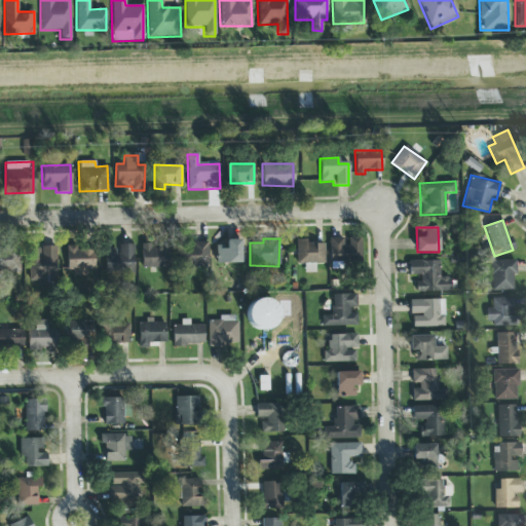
[(328,238),(329,262),(360,262),(360,238),(344,238),(328,238)]
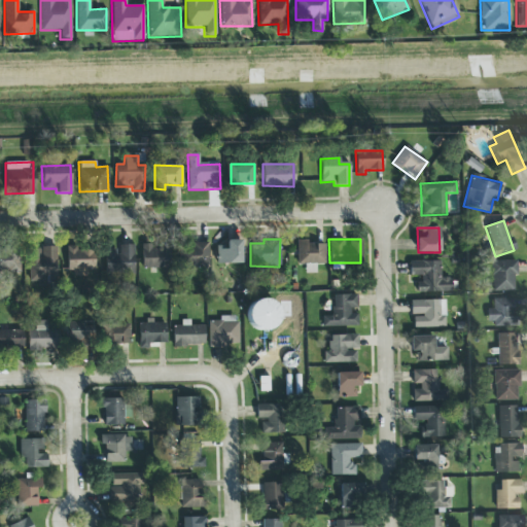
[(296,267),(311,267),(311,265),(324,265),(323,244),(305,244),(305,240),(296,240),(296,267)]
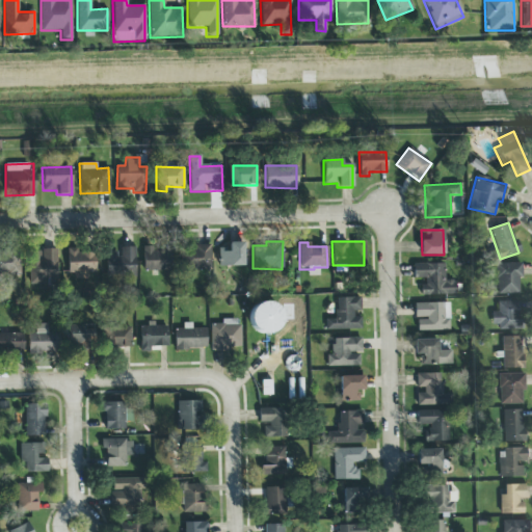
[(242,243),(227,243),(227,247),(218,247),(218,266),(242,266),(242,243)]
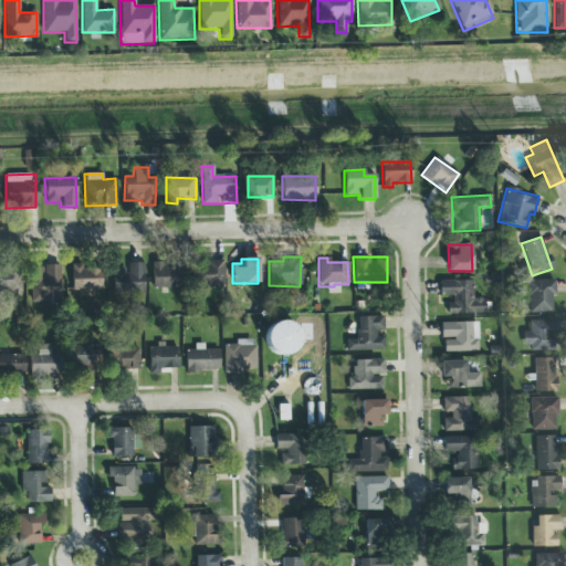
[(223,287),(222,261),(197,261),(197,287),(223,287)]
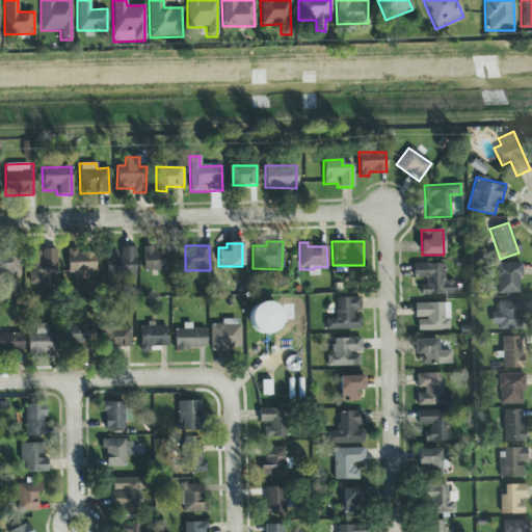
[(170,250),(153,251),(153,246),(142,247),(142,271),(170,270),(170,250)]
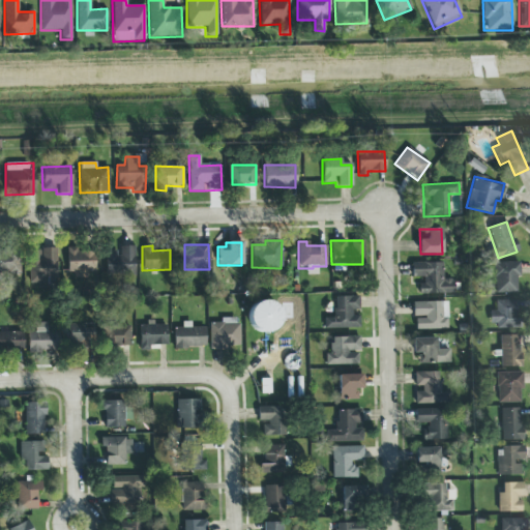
[(135,246),(118,246),(118,251),(106,251),(105,275),(134,276),(135,246)]
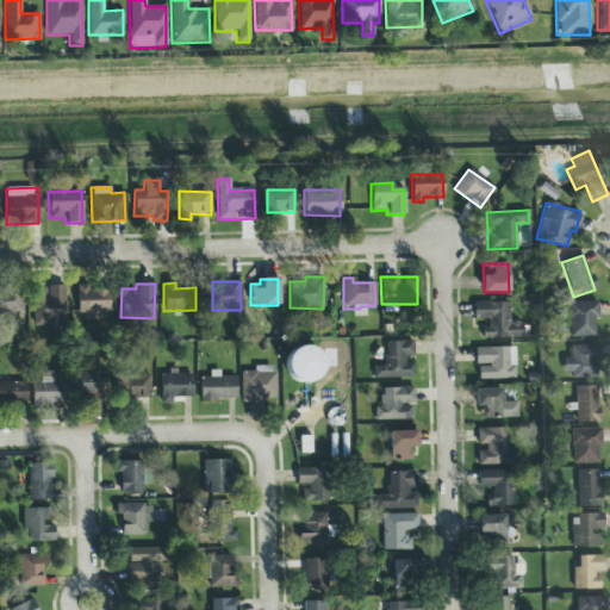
[(110,318),(109,285),(76,286),(78,318),(110,318)]
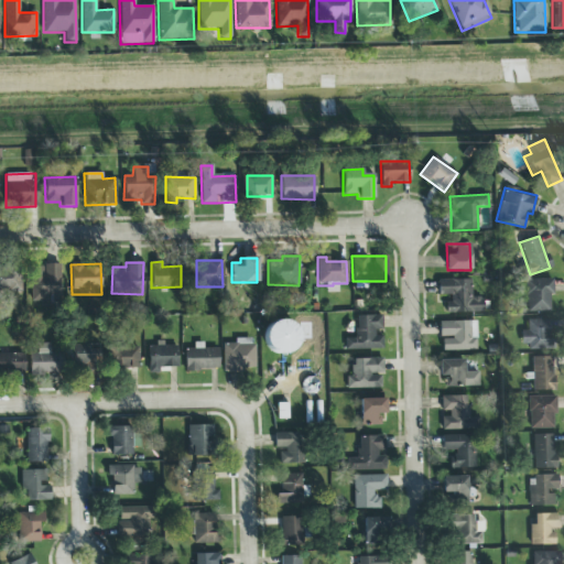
[(61,297),(60,264),(33,266),(33,302),(41,302),(41,307),(52,306),(52,297),(61,297)]
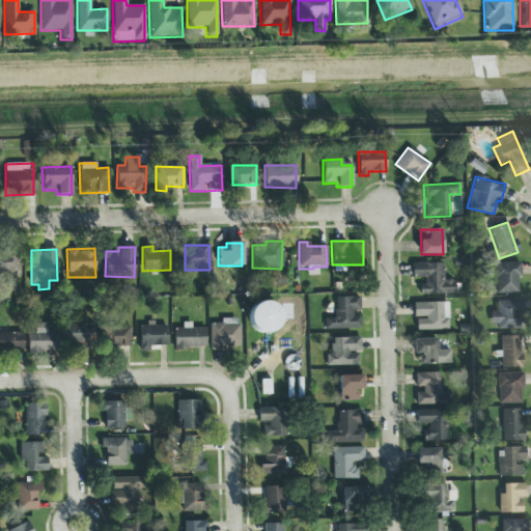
[(0,275),(19,275),(20,250),(0,250),(0,275)]
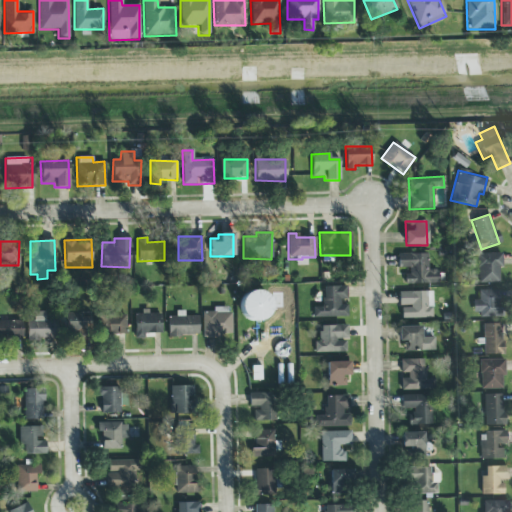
[(427,253),(397,254),(397,268),(406,268),(406,284),(438,283),(438,270),(428,270),(427,253)]
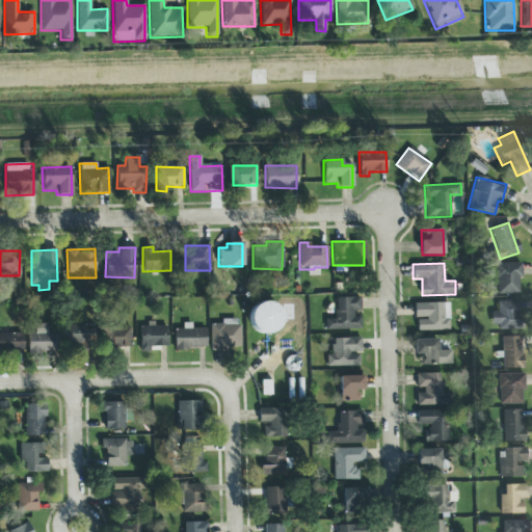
[(496,294),(520,294),(519,263),(496,264),(496,294)]
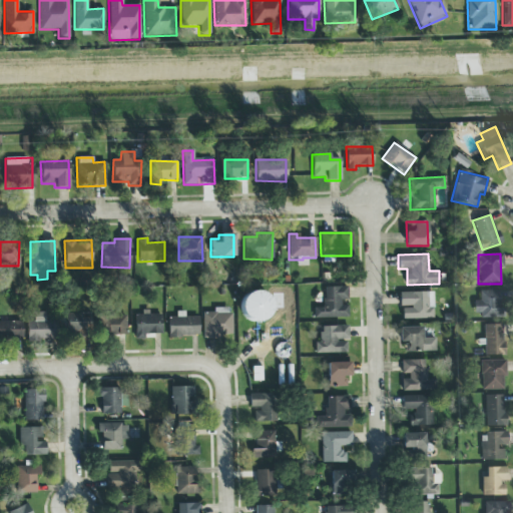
[(314,319),(348,317),(347,287),(323,288),(324,308),(314,308),(314,319)]
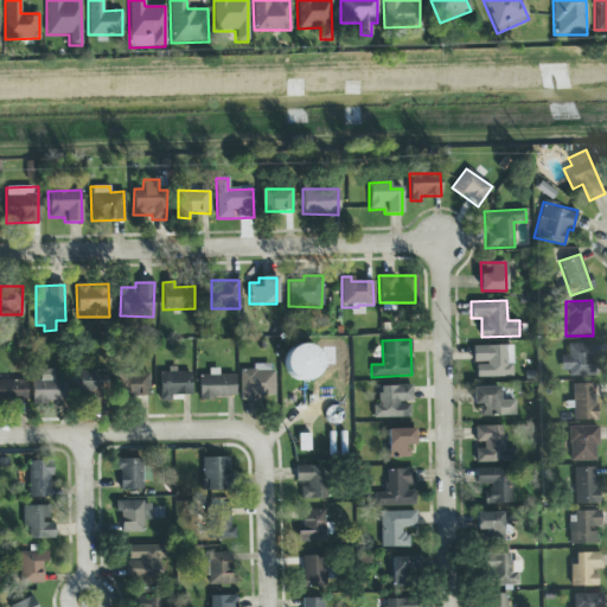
[(560,375),(594,375),(595,366),(589,365),(590,344),(567,344),(567,356),(561,356),(560,375)]
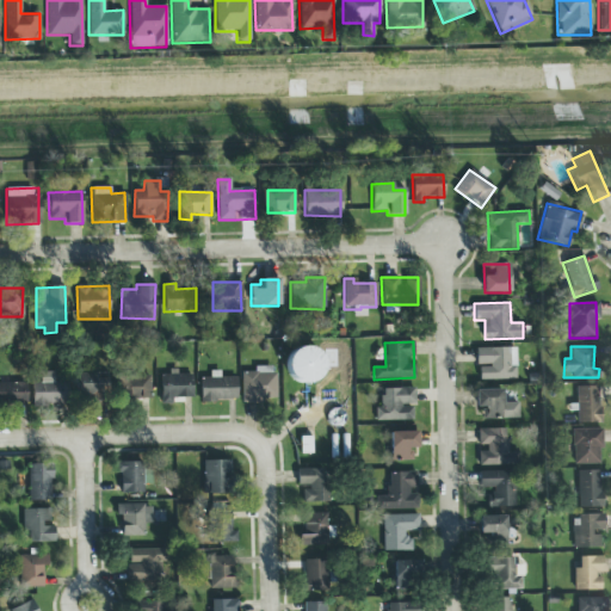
[(516,380),(516,347),(475,349),(475,364),(479,364),(479,380),(516,380)]
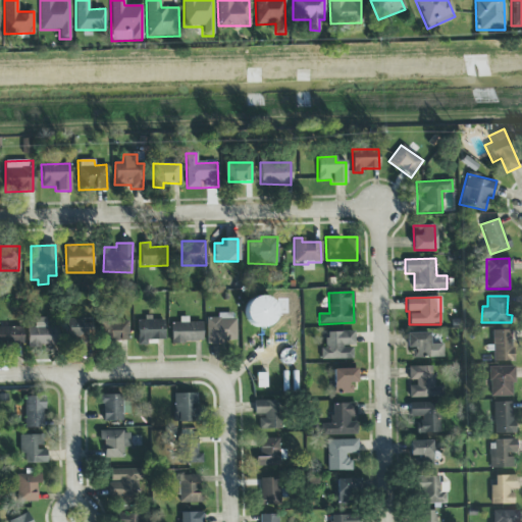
[(267,300),(262,298),(257,298),(252,301),(248,304),(245,309),(245,314),(246,319),(249,324),(252,327),(257,329),(262,329),(266,328),(271,325),(274,321),(275,317),(276,312),(274,307),(271,303),(267,300)]
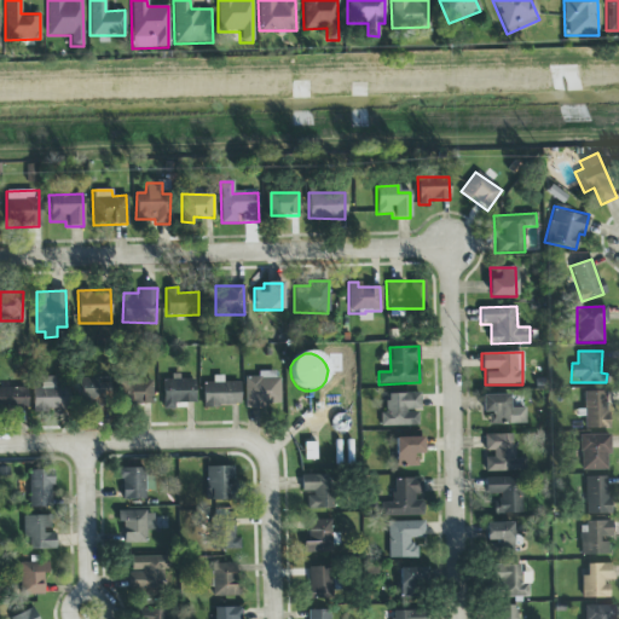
[(243,377),(244,408),(278,408),(277,371),(256,372),(256,376),(243,377)]
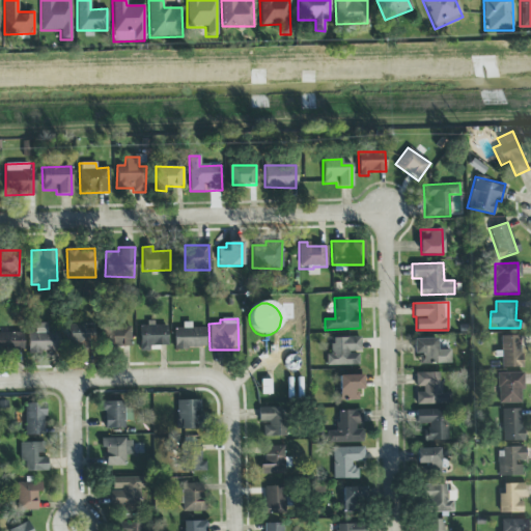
[(204,328),(191,328),(191,323),(182,324),(183,329),(173,329),(173,348),(205,347),(204,328)]
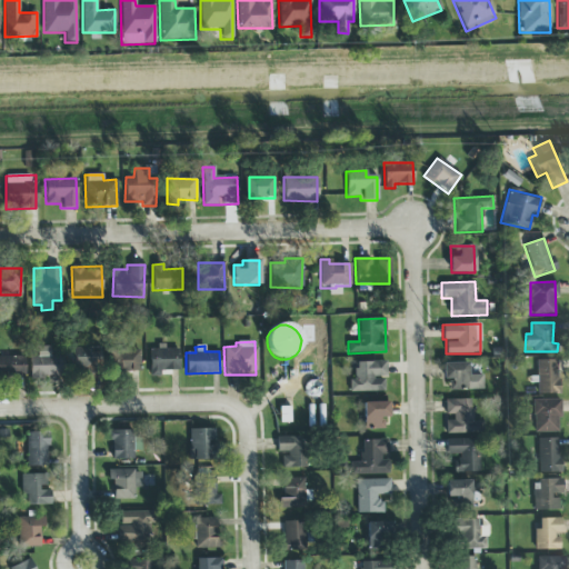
[(29,357),(30,378),(62,377),(61,357),(50,357),(50,347),(37,347),(38,357),(29,357)]
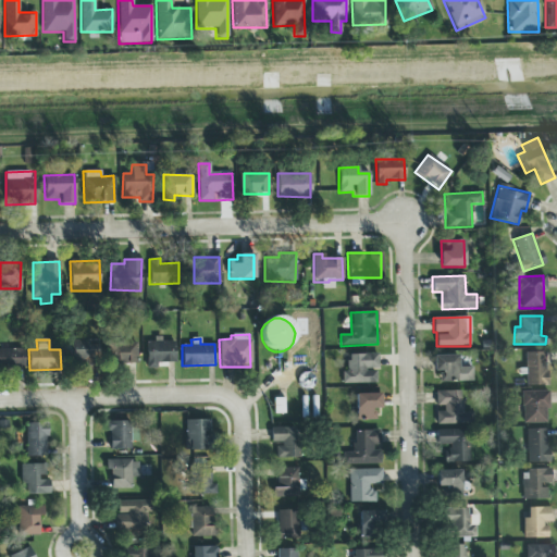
[(174,339),(153,341),(153,342),(146,342),(146,369),(157,369),(157,363),(174,363),(174,339)]
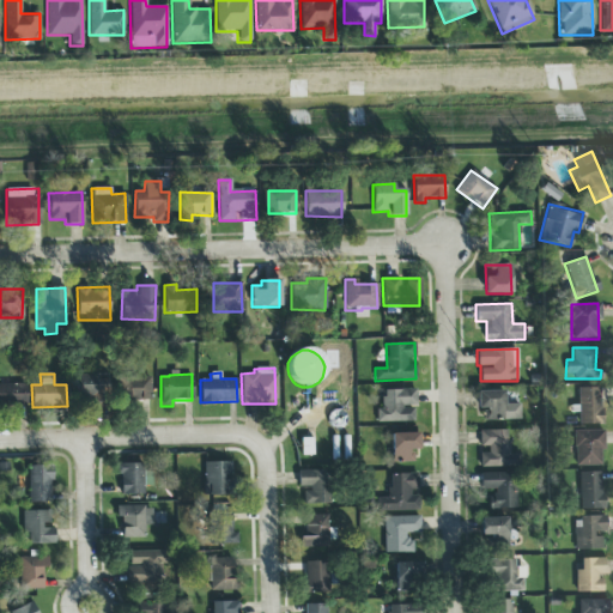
[(108,376),(76,377),(77,400),(109,399),(108,376)]
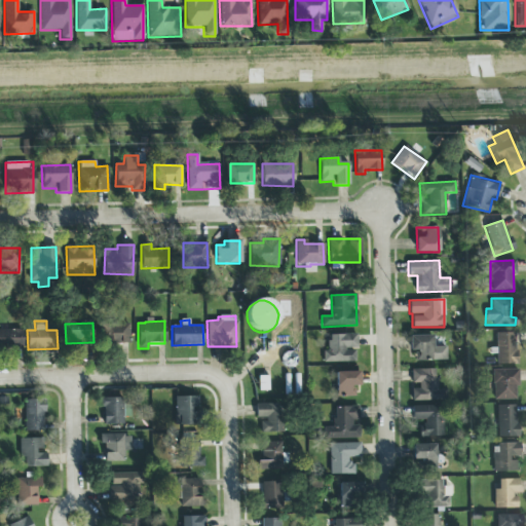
[(128,324),(102,324),(102,343),(128,344),(128,324)]
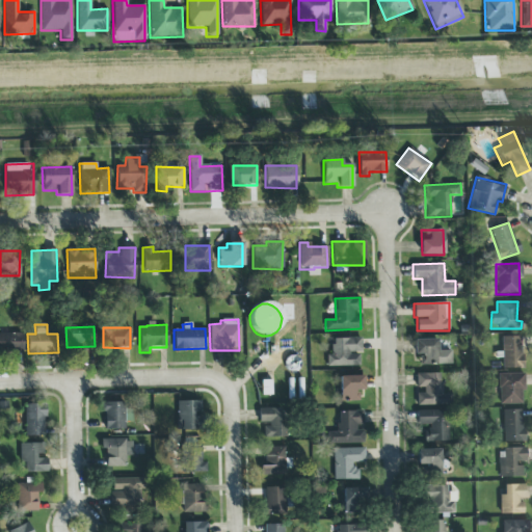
[(23,334),(0,334),(0,352),(23,352),(23,334)]
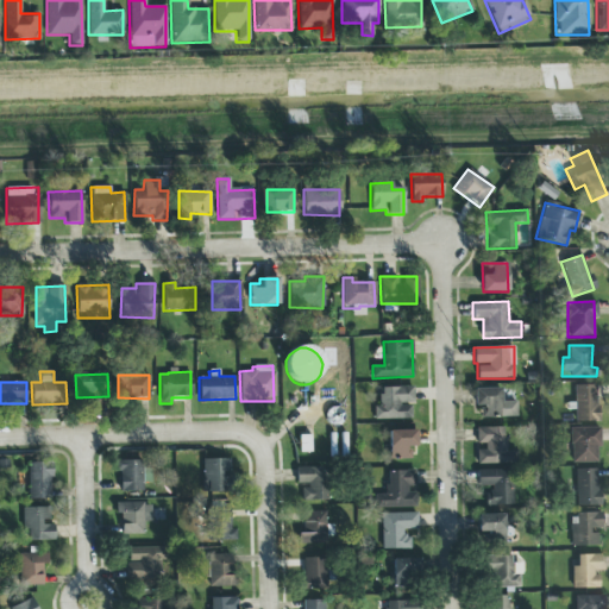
[(575,422),(597,421),(596,385),(573,385),(575,422)]
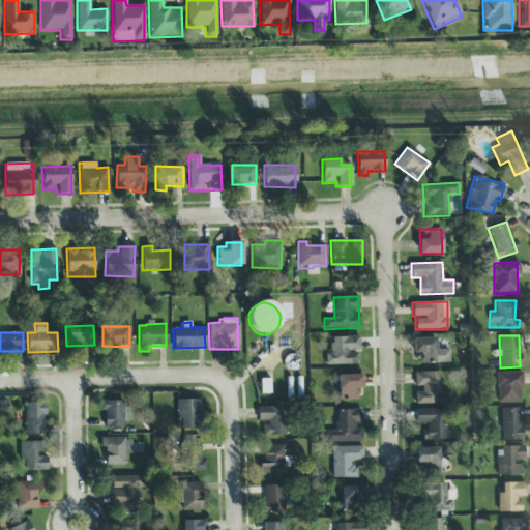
[(358,336),(330,336),(330,353),(325,353),(325,364),(358,365),(358,336)]
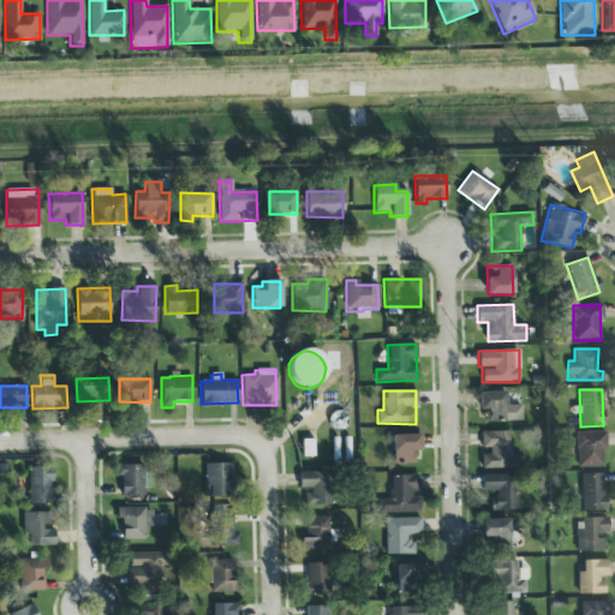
[(521,405),(506,405),(505,393),(478,393),(478,411),(484,411),(484,422),(521,422),(521,405)]
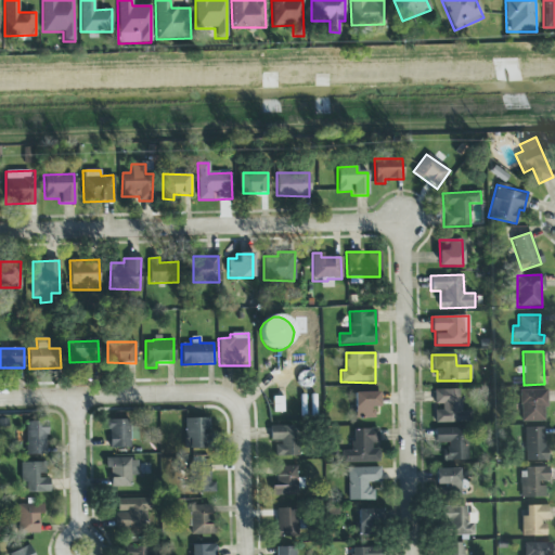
[(460,390),(434,389),(434,403),(442,403),(442,411),(434,411),(434,423),(470,423),(472,411),(460,410),(460,390)]
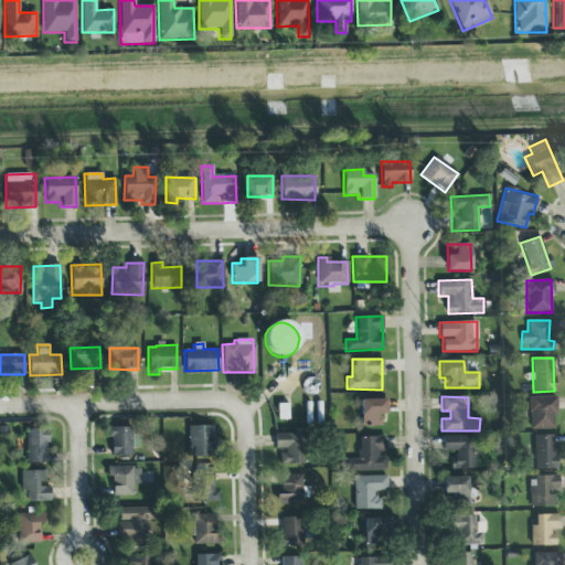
[(530,397),(530,429),(555,429),(555,396),(530,397)]
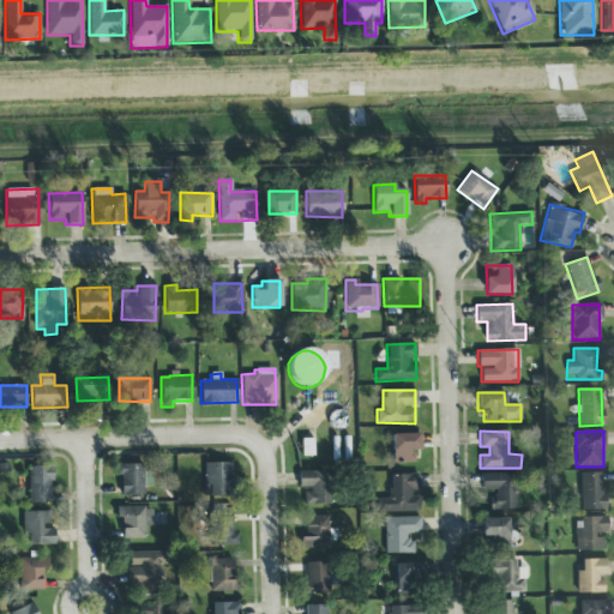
[(419,450),(419,434),(391,434),(392,464),(413,463),(413,450),(419,450)]
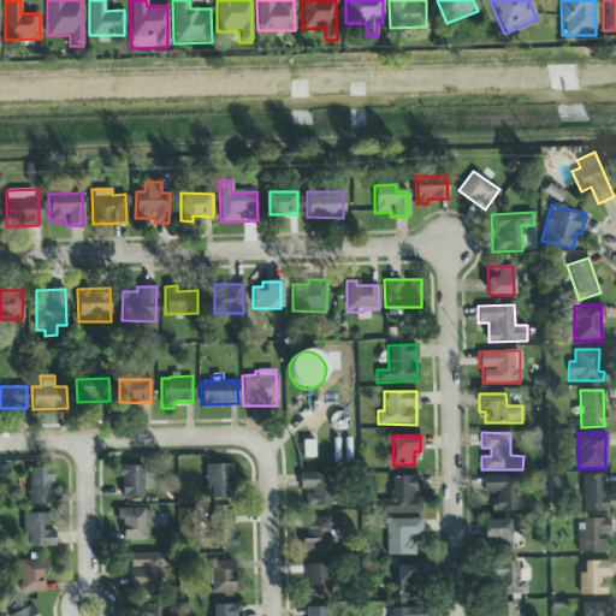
[(205,498),(234,498),(234,480),(231,480),(231,465),(205,466),(205,498)]
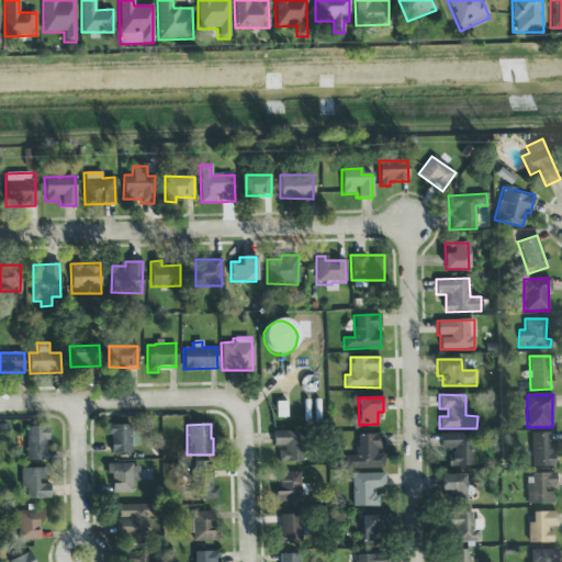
[(109,453),(132,452),(131,446),(137,446),(136,425),(108,426),(109,453)]
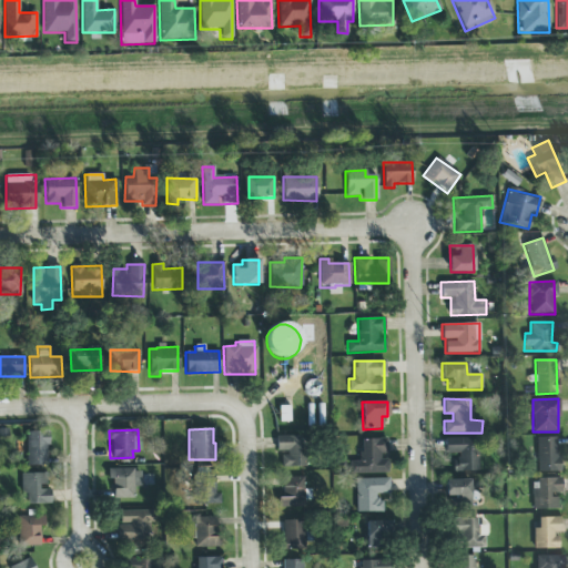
[(24,466),(47,466),(48,432),(26,432),(24,466)]
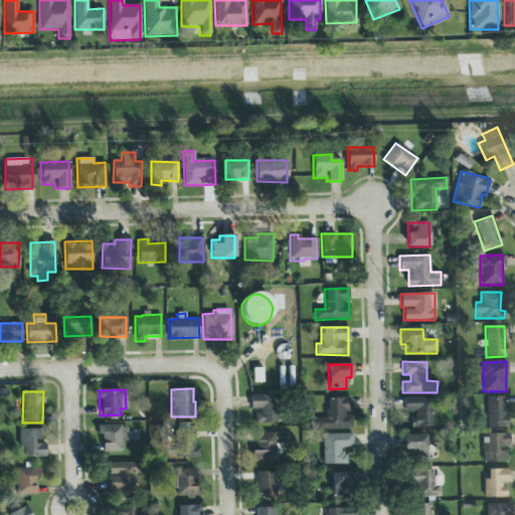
[(275,395),(249,395),(250,410),(254,410),(254,423),(276,422),(275,395)]
